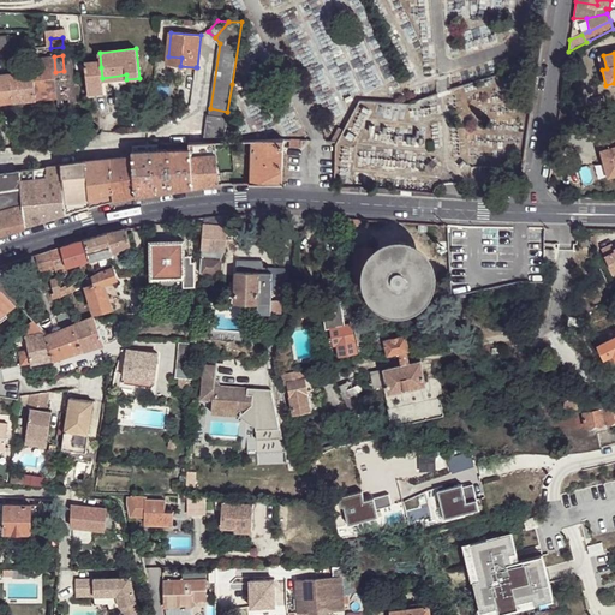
[(71,55),(63,55),(64,71),(55,72),(58,97),(55,97),(57,106),(76,105),(71,55)]
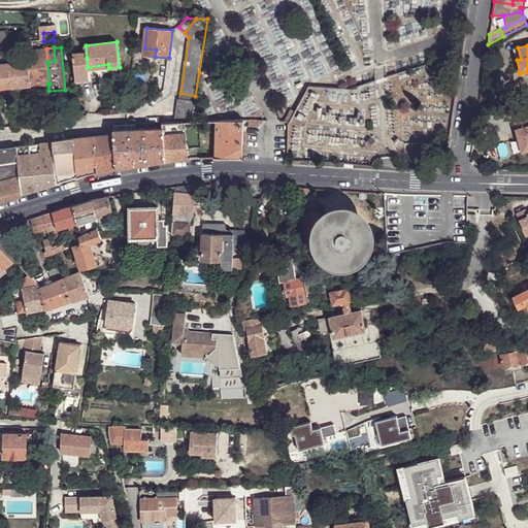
[(46,48),(28,51),(28,60),(31,86),(47,84),(50,84),(47,62),(46,48)]
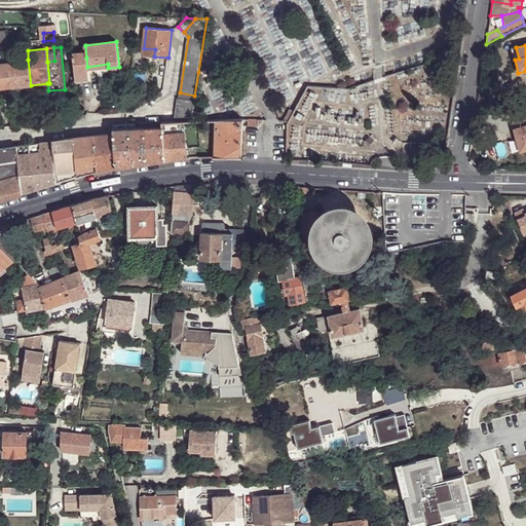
[(86,58),(74,59),(76,81),(89,80),(88,70),(87,67),(86,58)]
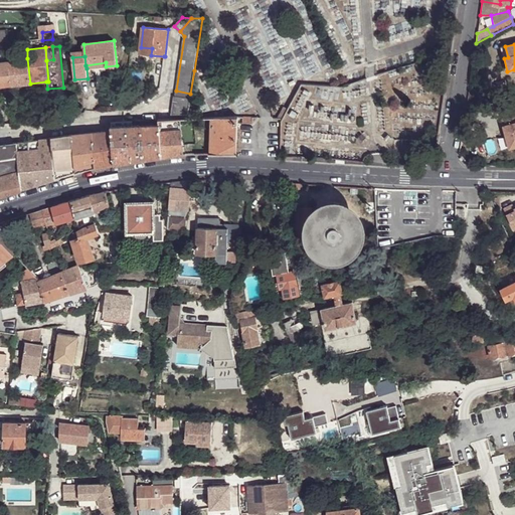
[(30,83),(27,58),(10,60),(9,61),(10,86),(30,83)]
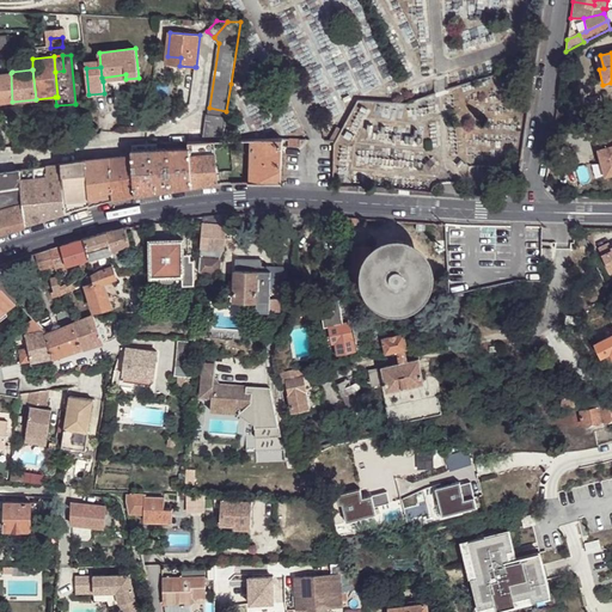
[(0,73),(0,102),(12,102),(11,73),(4,73),(0,73)]
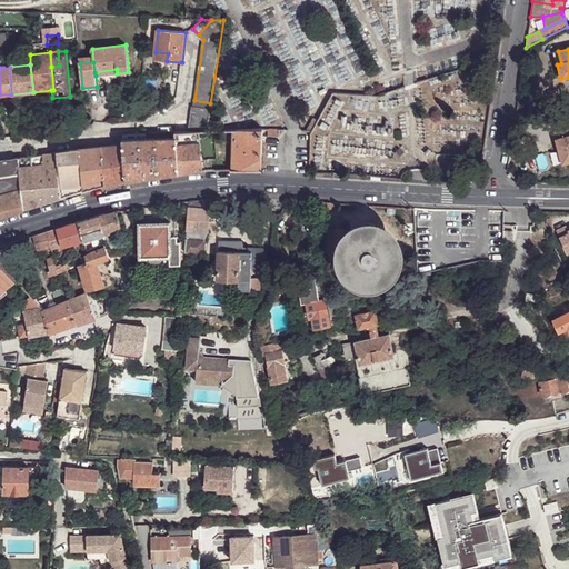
[(199,131),(206,131),(210,109),(193,107),(192,107),(189,132),(199,131)]
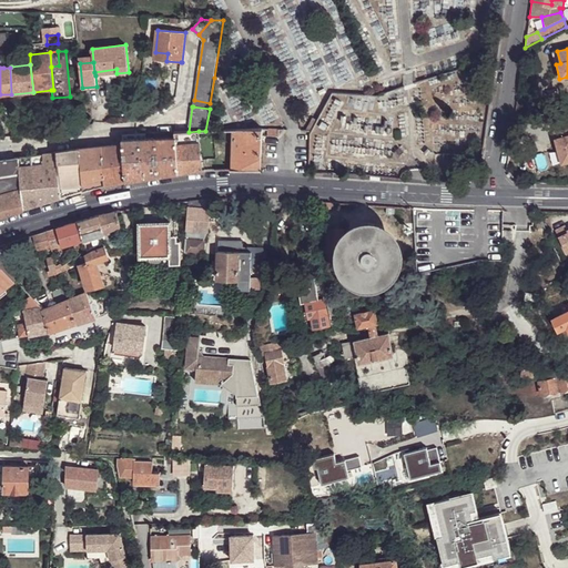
[(567,127),(551,131),(554,140),(567,135),(567,127)]
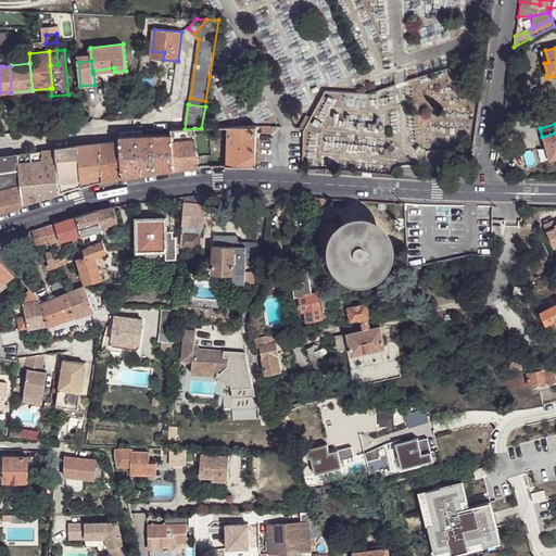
[(226,166),(255,166),(255,161),(256,126),(257,126),(257,125),(227,127),(226,166)]
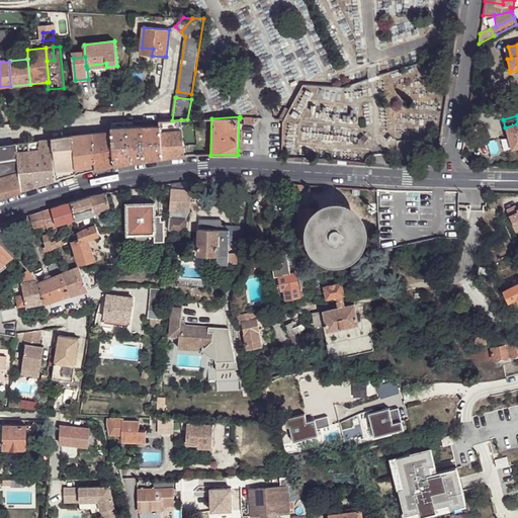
[(172,120),(159,120),(159,125),(160,131),(182,130),(181,119),(172,120)]
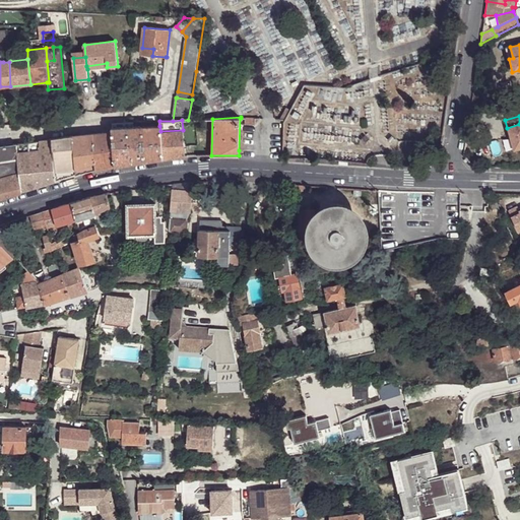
[(519,124),(507,128),(513,150),(519,148),(519,124)]
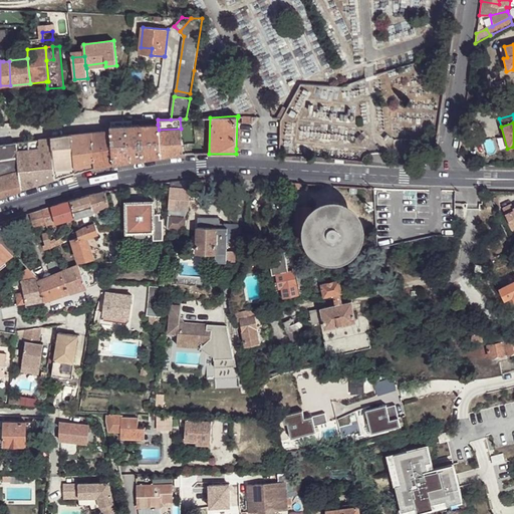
[(143,160),(162,157),(159,130),(158,124),(143,124),(140,125),(143,160)]
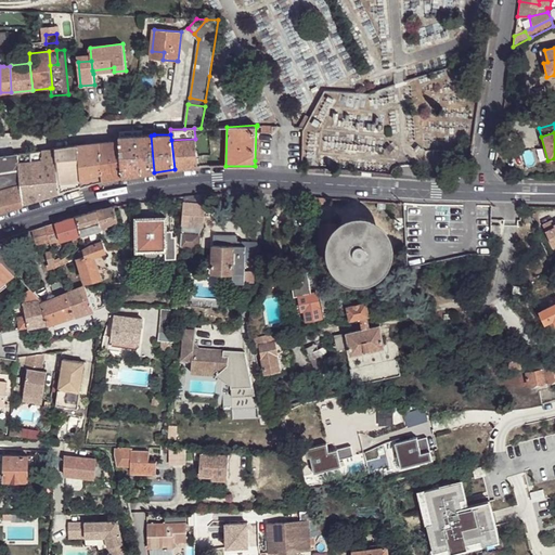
[(119,141),(123,177),(150,172),(154,172),(151,136),(144,136),(119,137),(119,141)]
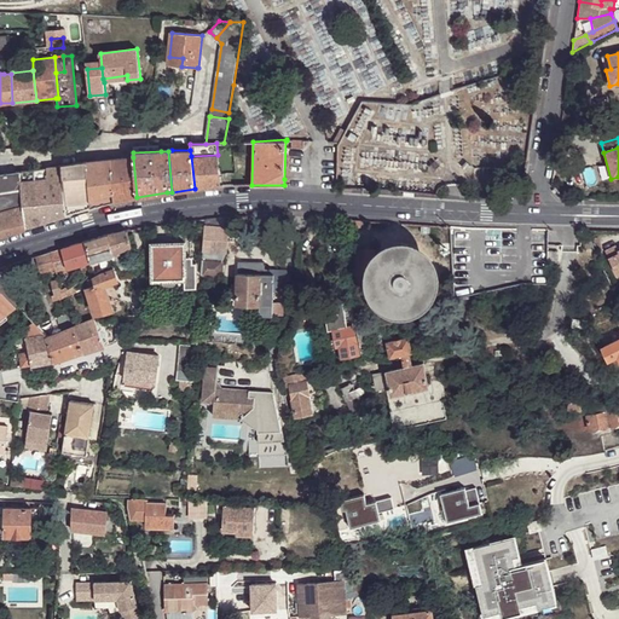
[(191,156),(195,189),(220,186),(218,155),(191,156)]
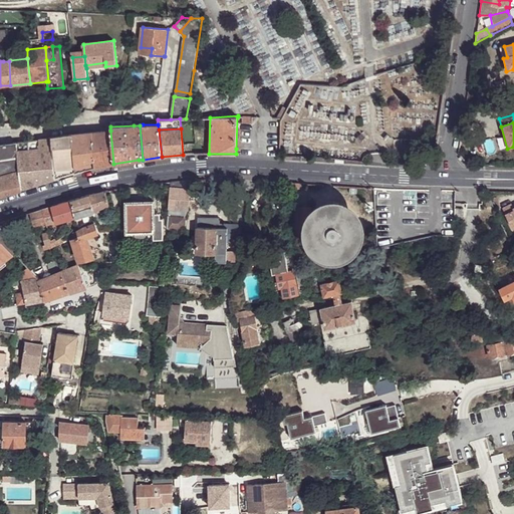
[(95,168),(113,164),(110,131),(91,133),(95,168)]
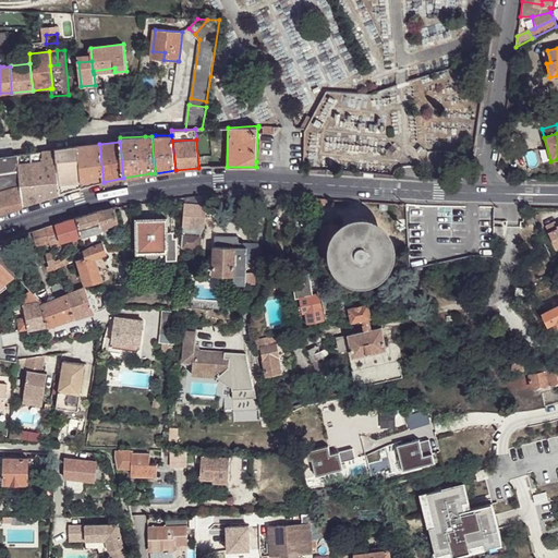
[(83,187),(104,182),(99,144),(79,145),(83,187)]
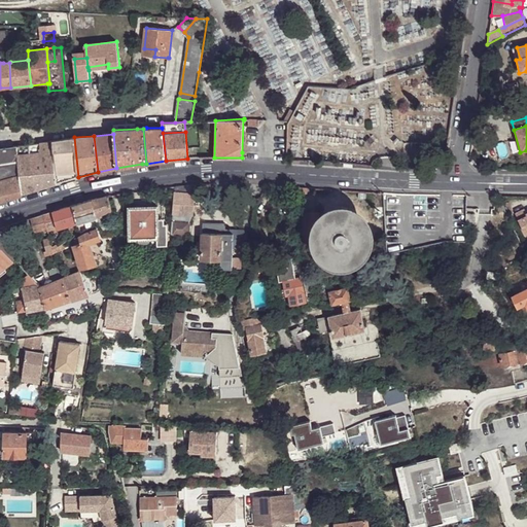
[(22,194),(78,177),(74,137),(16,146),(20,175),(22,194)]
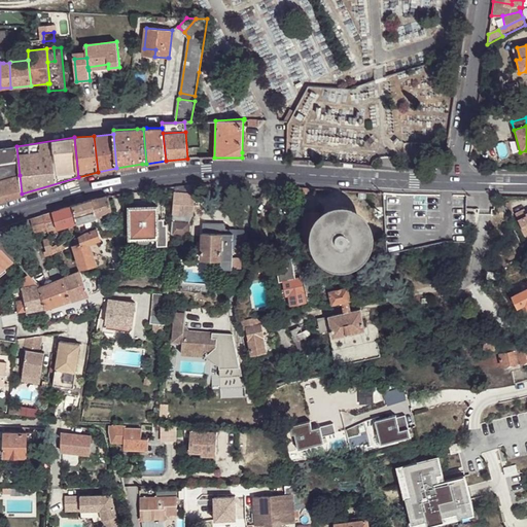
[(0,180),(20,175),(16,146),(0,148),(0,180)]
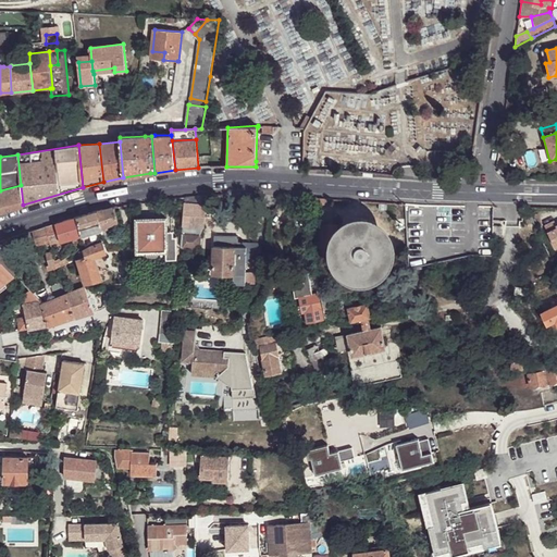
[(0,211),(12,209),(23,205),(21,185),(0,190),(0,211)]
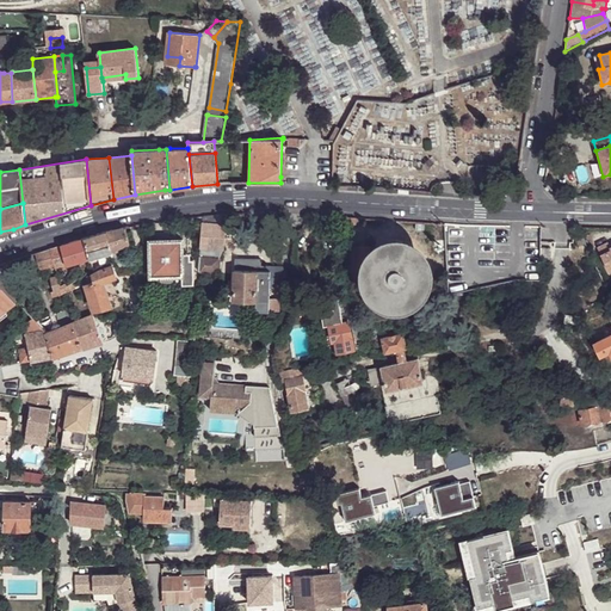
[(202,224),(201,248),(222,250),(223,250),(224,226),(202,224)]
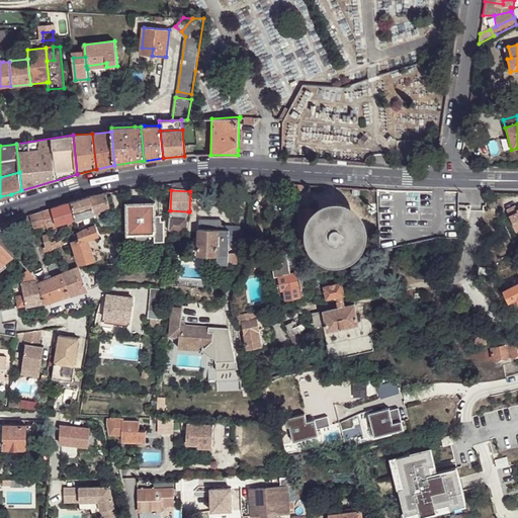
[(106,193),(91,196),(97,211),(112,206),(106,193)]
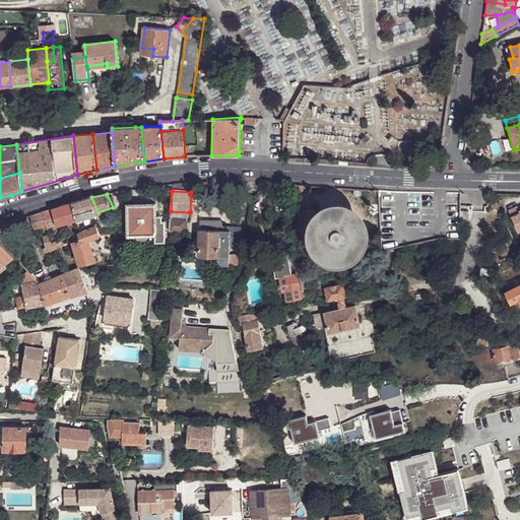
[(91,197),(72,203),(79,219),(95,215),(98,214),(98,212),(91,197)]
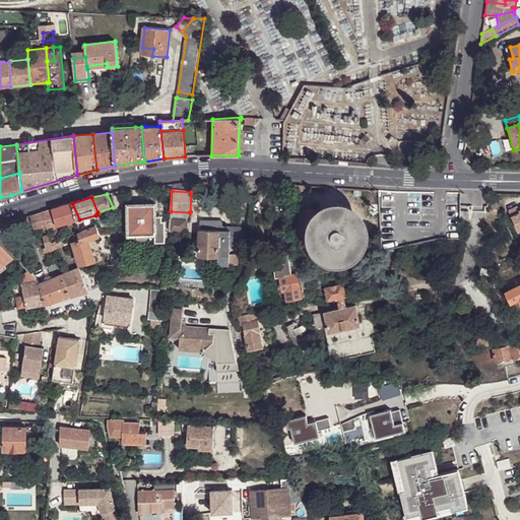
[(305,230),(305,234),(306,242),(310,249),(315,255),(321,260),(322,260),(330,263),(338,264),(345,262),(352,259),(360,254),(364,248),(367,241),(369,233),(368,224),(366,218),(361,211),(355,206),(348,202),(340,200),(332,200),(324,202),(318,206),(312,211),(312,210),(299,209),(298,229),(305,230)]
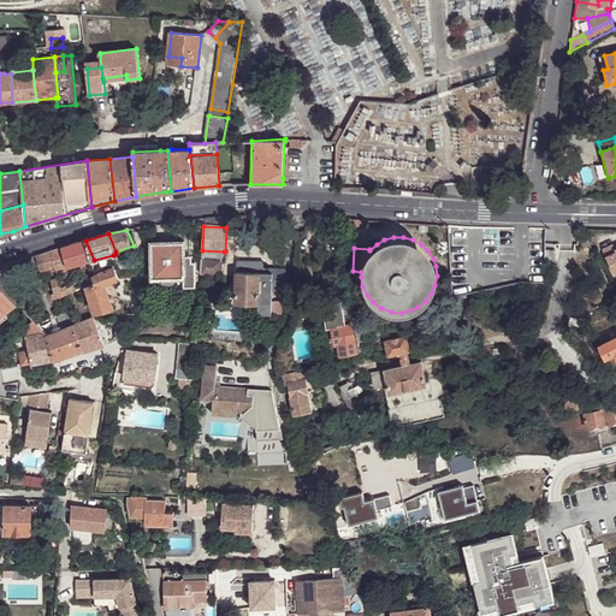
[(86,241),(63,248),(70,266),(71,267),(82,265),(94,260),(86,241)]
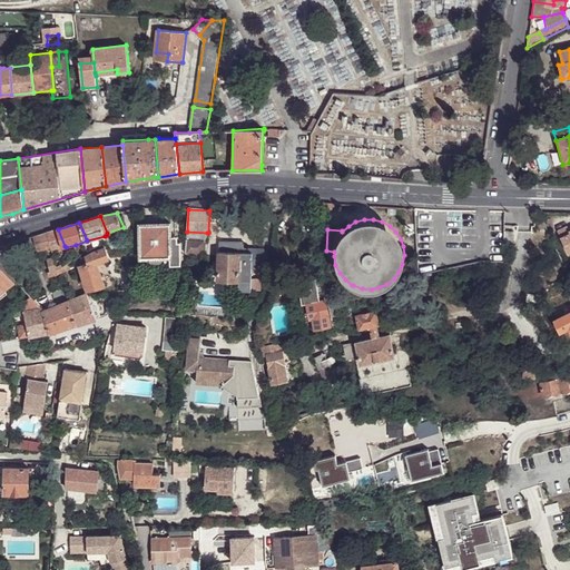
[(173,242),(173,236),(172,223),(140,224),(143,258),(172,256),(173,264),(183,264),(182,242),(179,242),(173,242)]
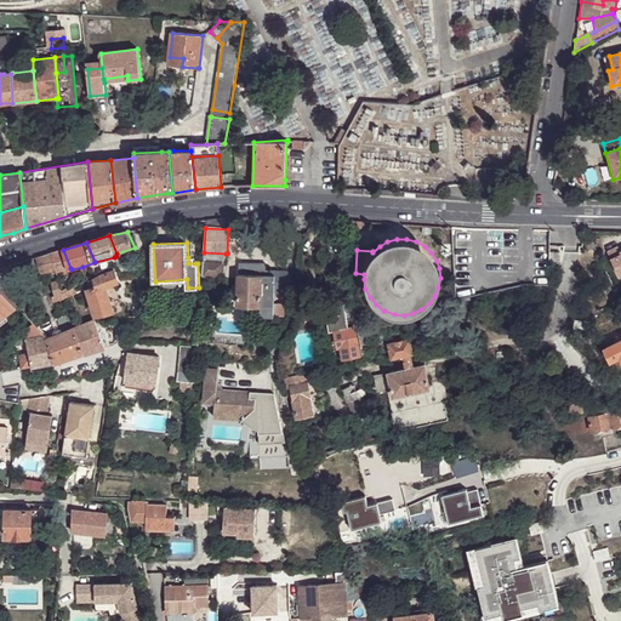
[(620,249),(620,250),(617,244),(608,250),(620,273),(620,272),(620,249)]
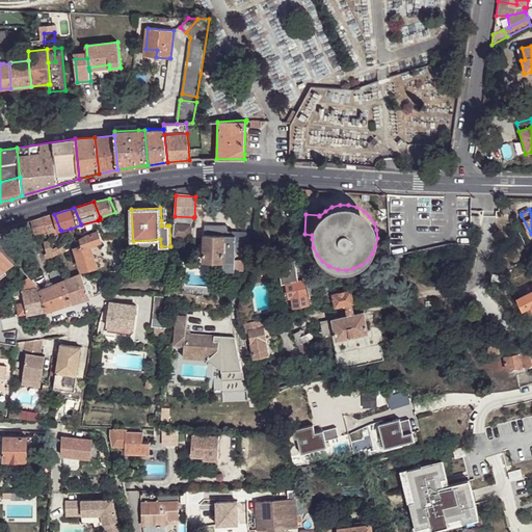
[(116,216),(115,212),(100,217),(100,219),(98,220),(100,227),(102,224),(116,216)]
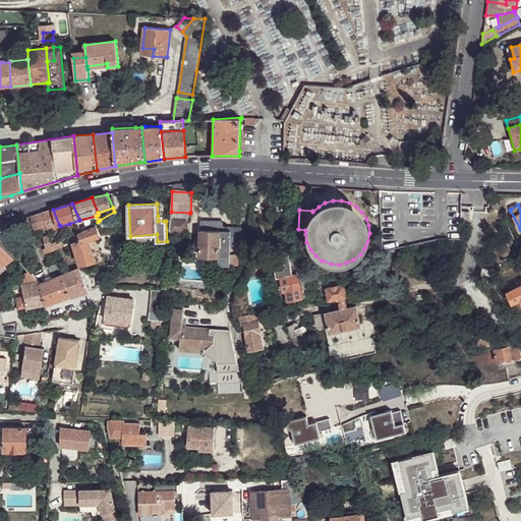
[(53,210),(43,213),(48,226),(48,228),(59,225),(53,210)]
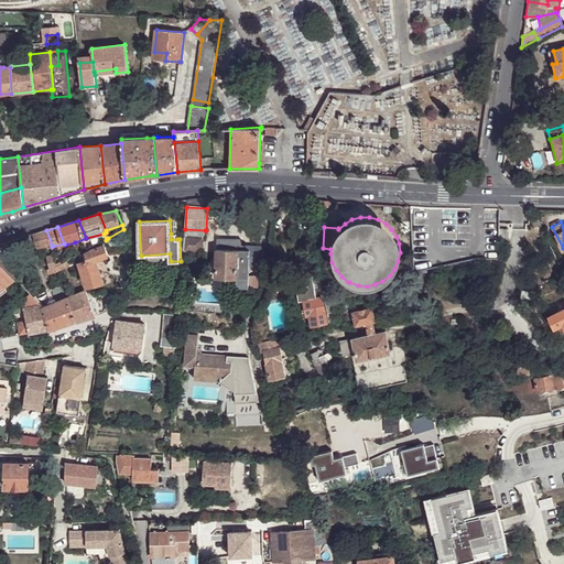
[(52,245),(46,230),(33,234),(38,248),(52,245)]
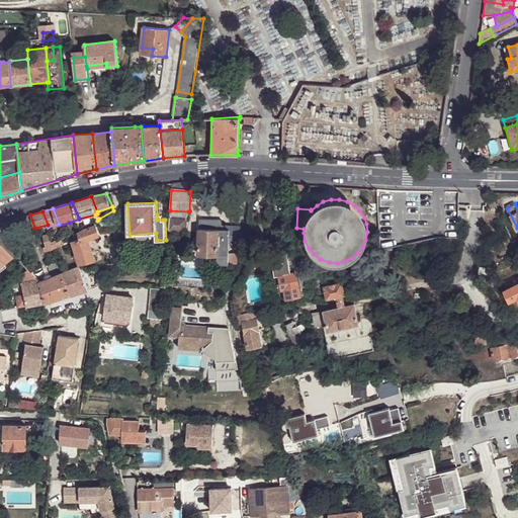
[(184,233),(184,242),(197,242),(197,254),(217,254),(216,265),(228,265),(228,264),(237,264),(237,254),(228,254),(229,231),(220,231),(220,222),(200,221),(200,230),(185,230),(185,221),(169,220),(168,231),(168,236),(171,236),(172,232),(184,233)]
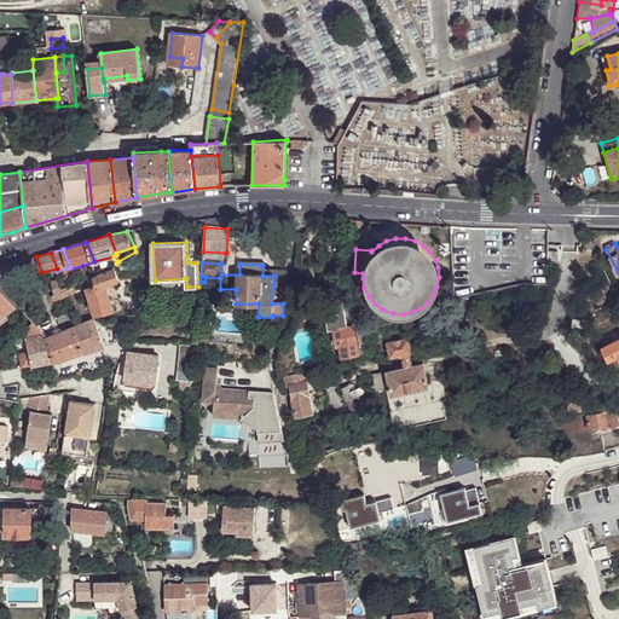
[(99,285),(92,288),(91,288),(97,314),(114,311),(108,285),(120,282),(116,270),(104,275),(97,279),(99,285)]
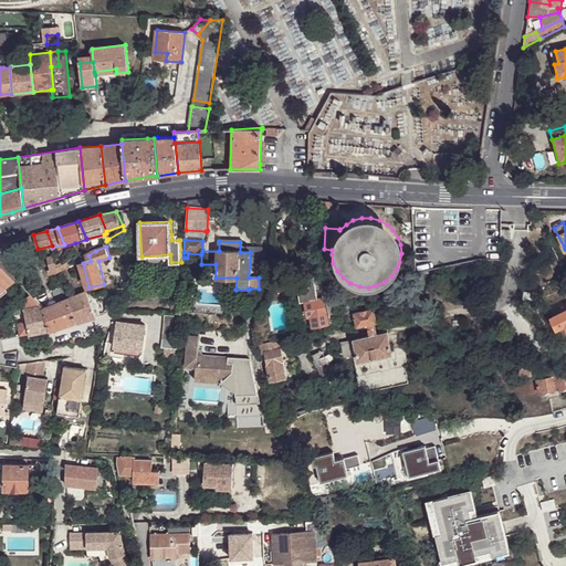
[(60,268),(59,266),(55,255),(50,258),(51,262),(53,270),(60,268)]
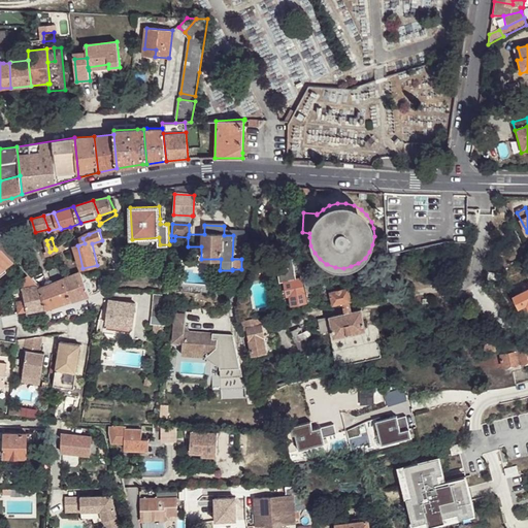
[(69,250),(67,242),(55,249),(56,250),(57,254),(69,250)]
